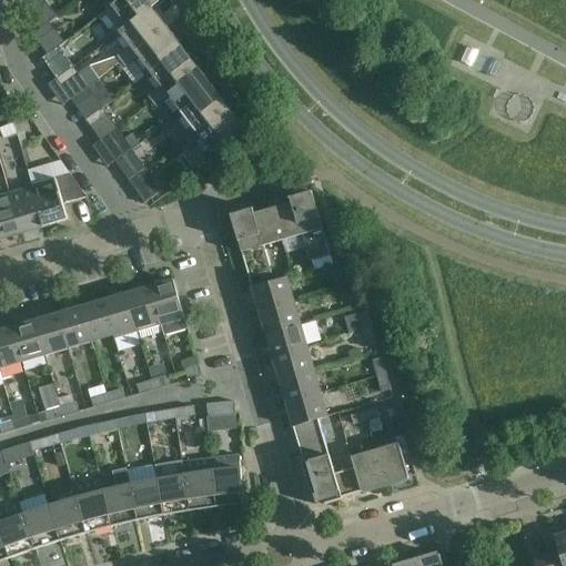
[(31,0),(22,7),(28,14),(41,3),(39,0),(31,0)]
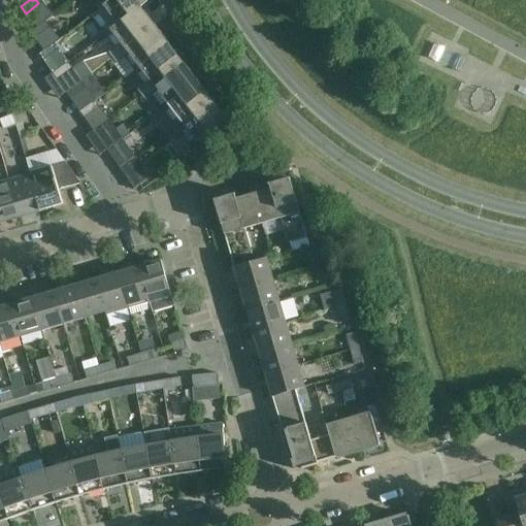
[(89,13),(103,32),(139,5),(146,0),(106,0),(96,8),(89,13)]
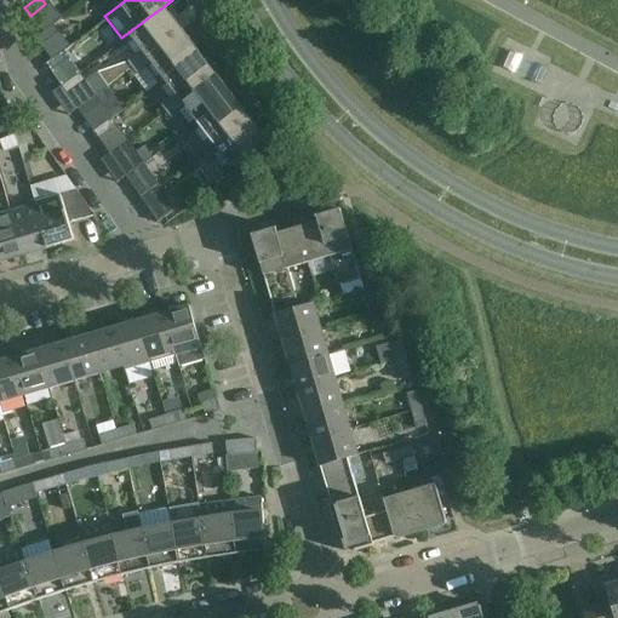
[(112,0),(108,3),(113,10),(125,0),(112,0)]
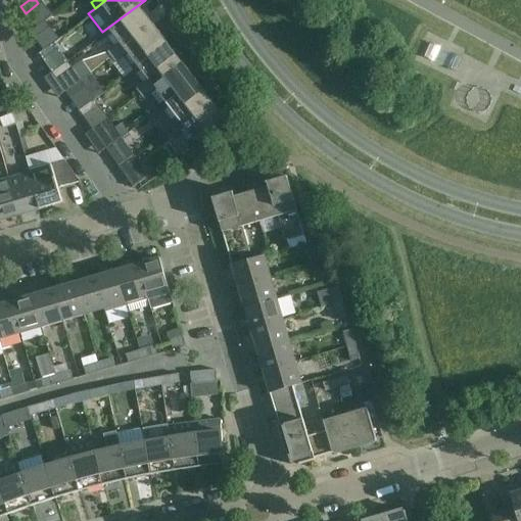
[(109,56),(144,29),(151,24),(138,5),(102,32),(112,45),(105,50),(109,56)]
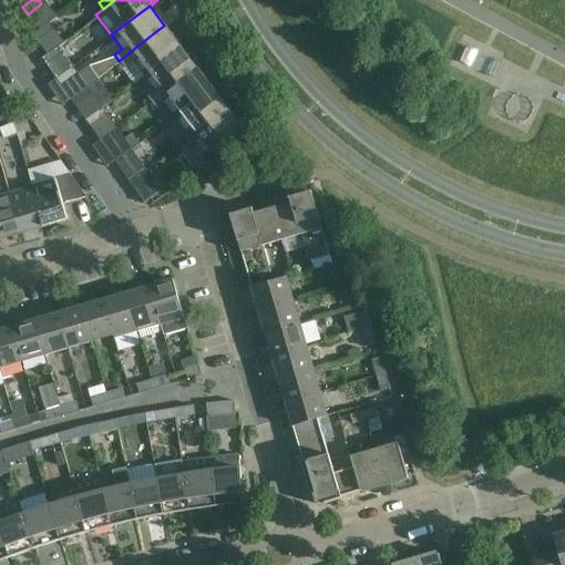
[(44,22),(41,24),(31,32),(36,40),(49,30),(44,22)]
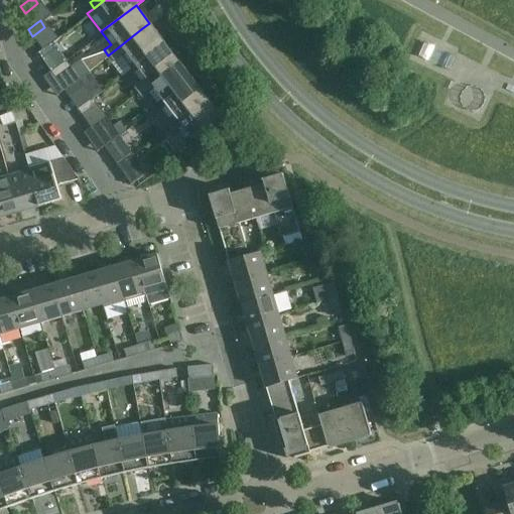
[(149,23),(142,28),(108,55),(112,60),(119,55),(129,68),(163,41),(149,23)]
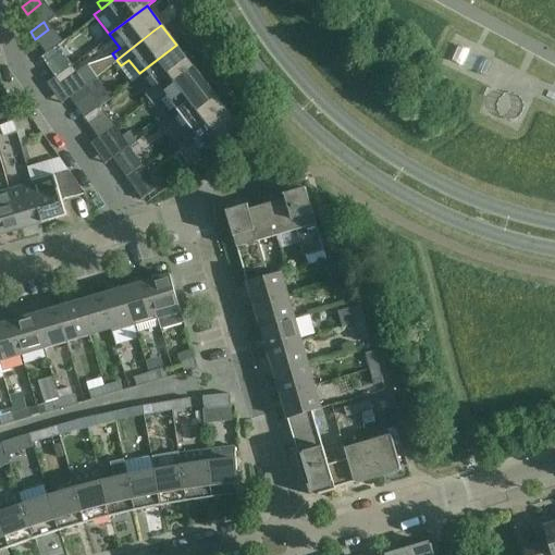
[(143,93),(147,99),(192,64),(176,45),(139,73),(150,87),(143,93)]
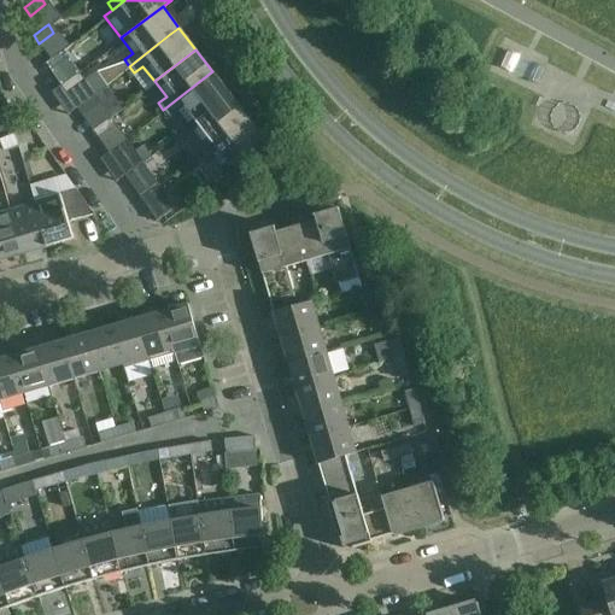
[(58,51),(52,54),(44,62),(48,69),(64,58),(58,51)]
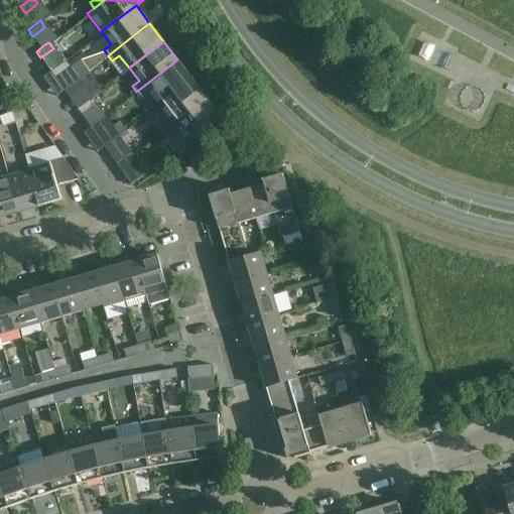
[(147,92),(157,105),(191,78),(177,59),(136,92),(140,97),(147,92)]
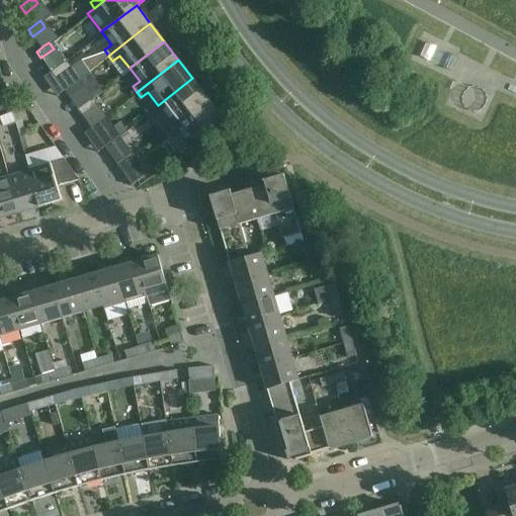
[(50,70),(54,76),(54,77),(67,68),(62,61),(50,70)]
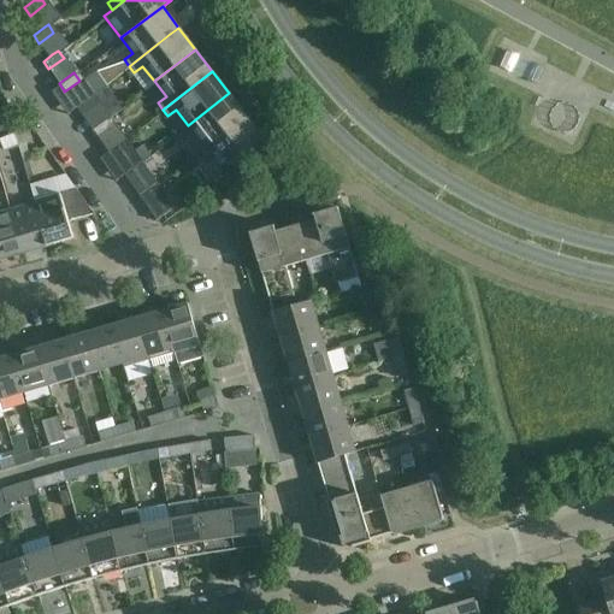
[(229,93),(188,125),(199,140),(192,147),(196,153),(246,114),(229,93)]
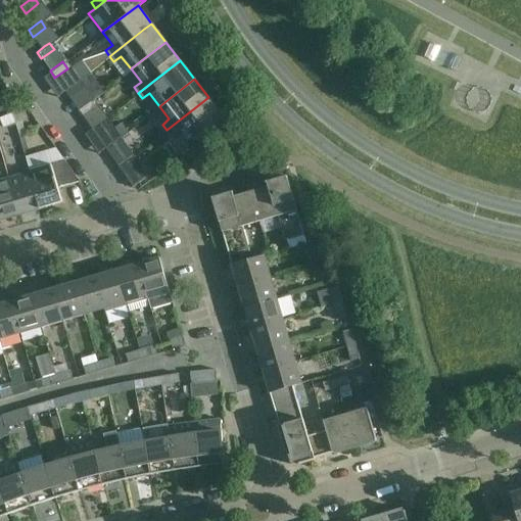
[(77,81),(66,88),(63,90),(68,96),(81,87),(77,81)]
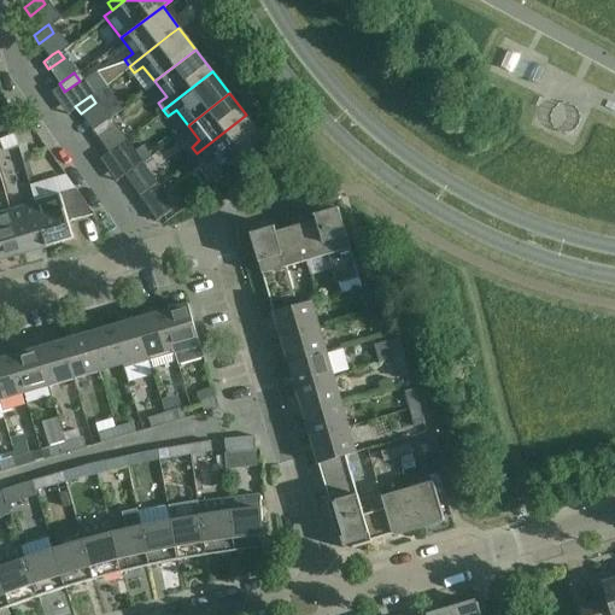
[(246,115),(197,153),(201,159),(210,153),(222,169),(263,138),(246,115)]
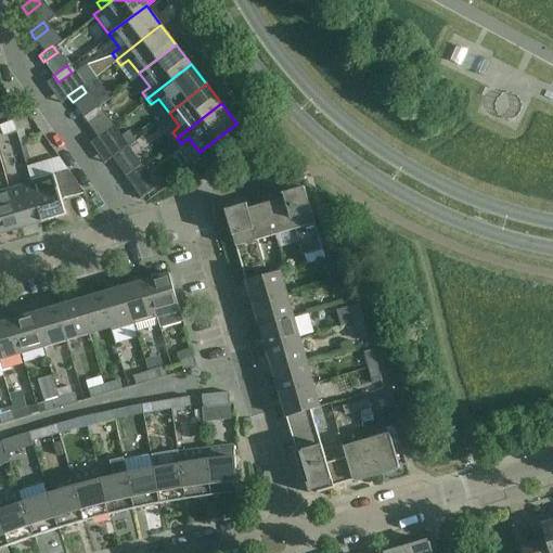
[(95,106),(85,113),(81,115),(87,123),(100,113),(95,106)]
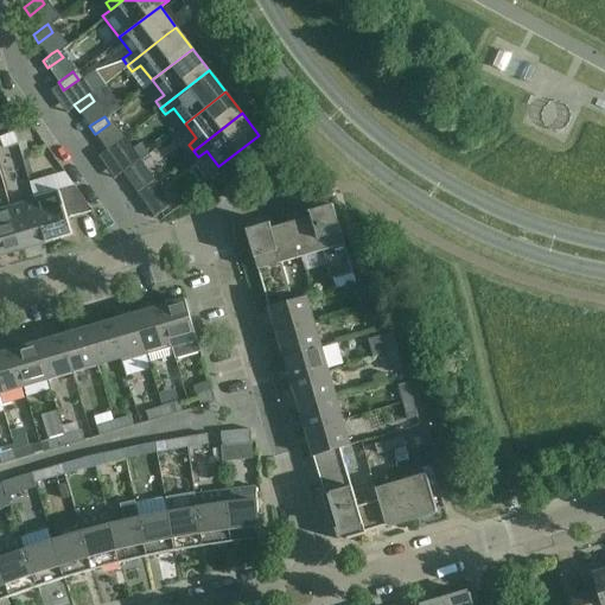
[(25,125),(11,129),(16,140),(30,135),(25,125)]
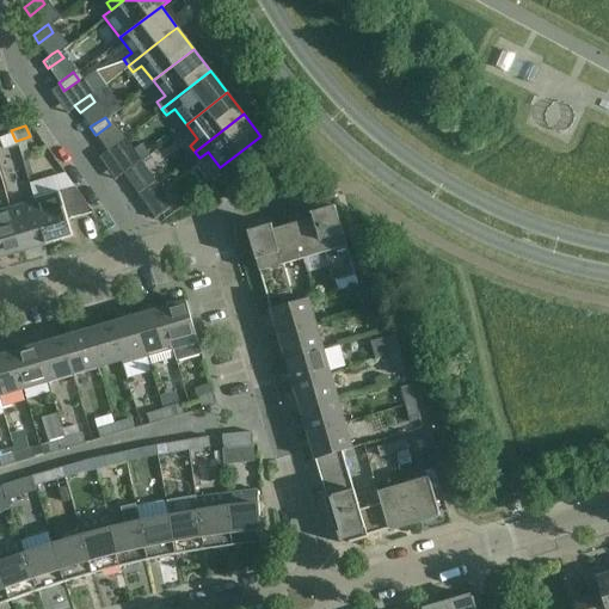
[(11,130),(0,134),(0,143),(1,147),(16,141),(11,130)]
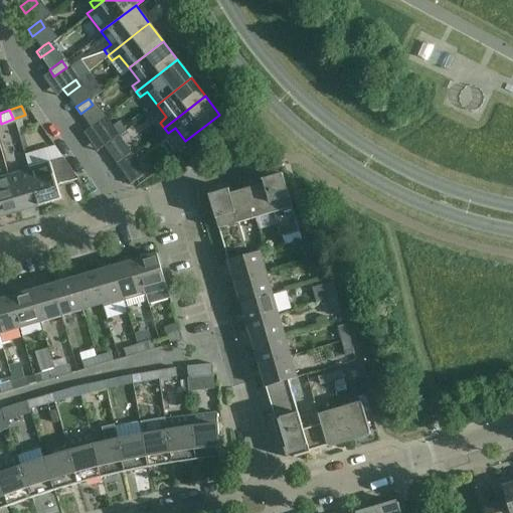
[(102,117),(93,124),(89,126),(94,132),(106,124),(102,117)]
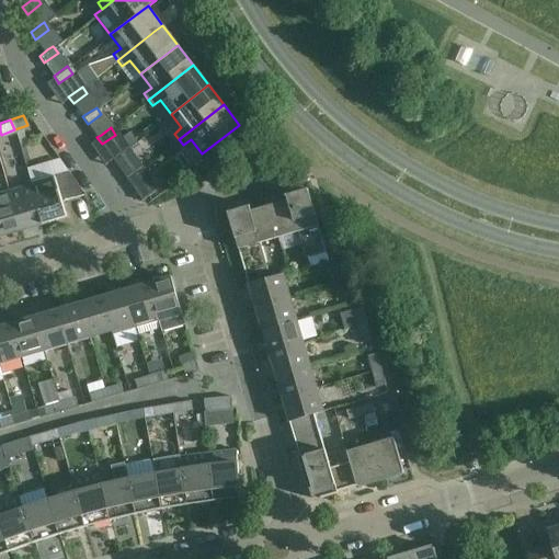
[(121,151),(125,148),(136,140),(128,130),(114,140),(121,151)]
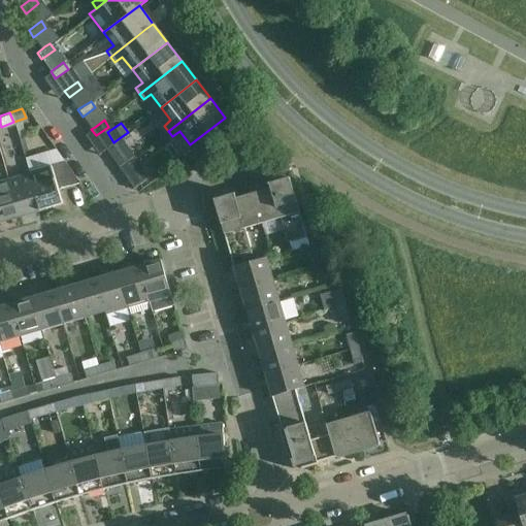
[(123,145),(118,139),(113,142),(105,149),(109,155),(123,145)]
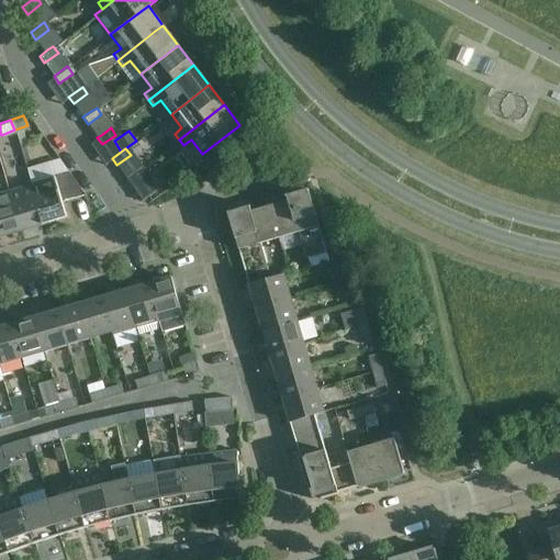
[(126,178),(131,185),(131,186),(145,176),(140,168),(126,178)]
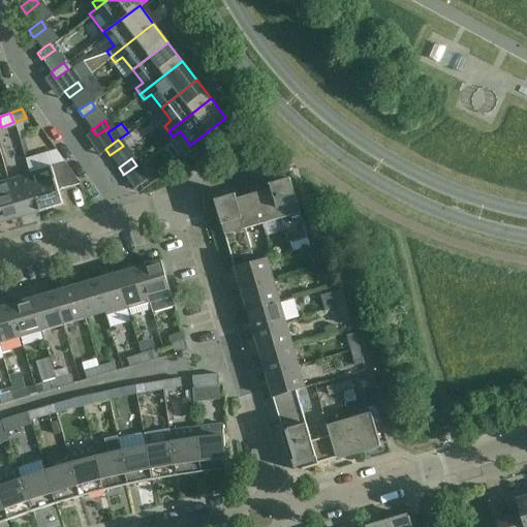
[(49,166),(28,173),(39,210),(61,203),(57,188),(79,182),(63,160),(49,165),(49,166)]
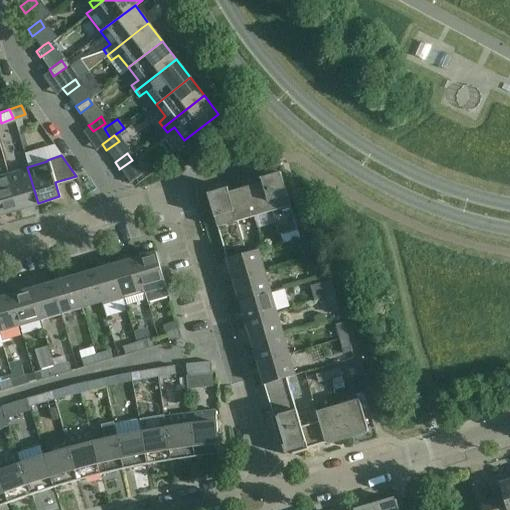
[(6,173),(17,209),(38,203),(27,167),(6,173)]
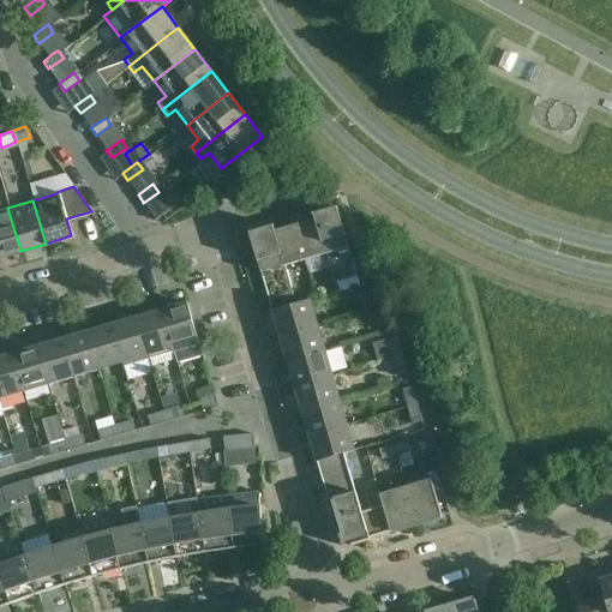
[(270,225),(247,231),(268,300),(291,293),(282,264),(323,252),(331,281),(355,275),(335,205),(311,213),(312,217),(285,226),(273,229),(270,225)]
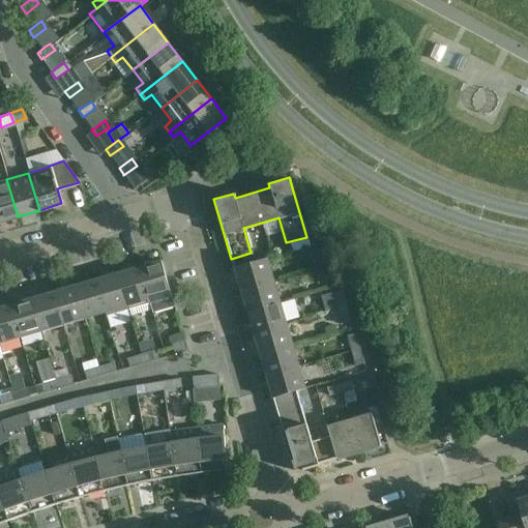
[(6,179),(0,180),(0,221),(18,216),(6,179)]
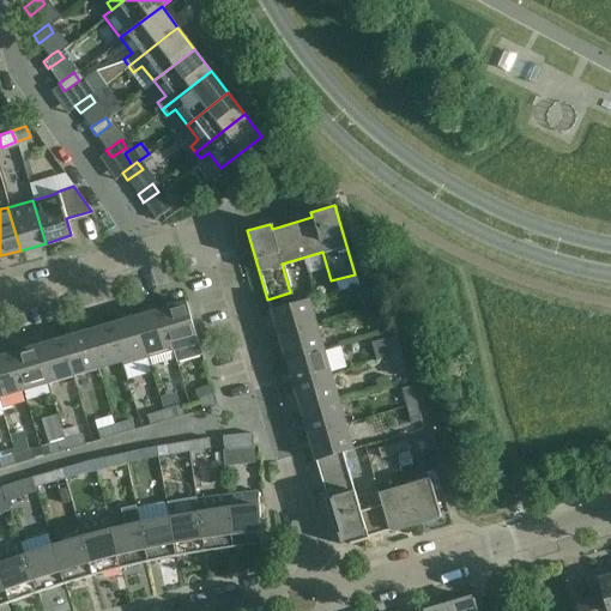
[(386,302),(380,285),(371,288),(376,306),(386,302)]
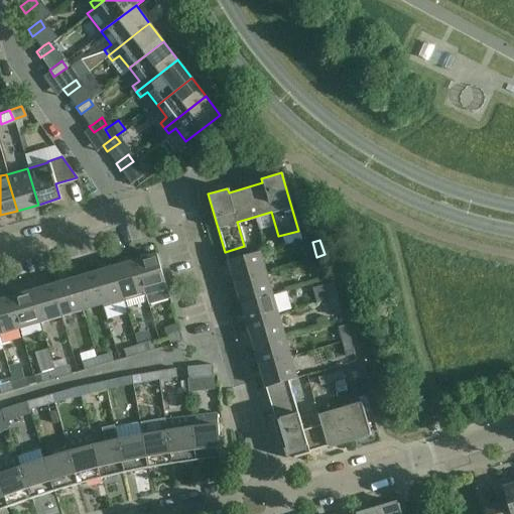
[(259,250),(227,260),(233,281),(265,272),(259,250)]
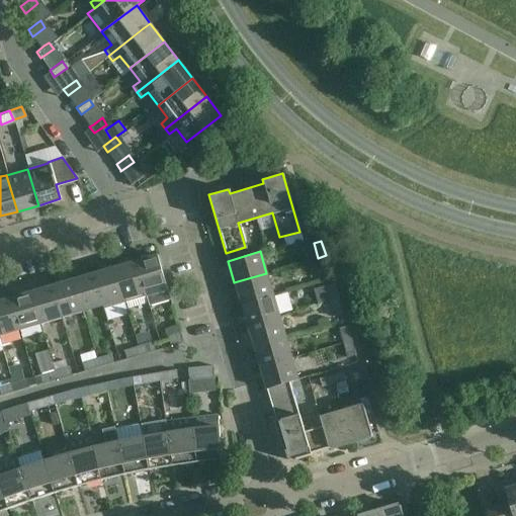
[(169,298),(156,254),(135,260),(145,294),(148,305),(169,298)]
